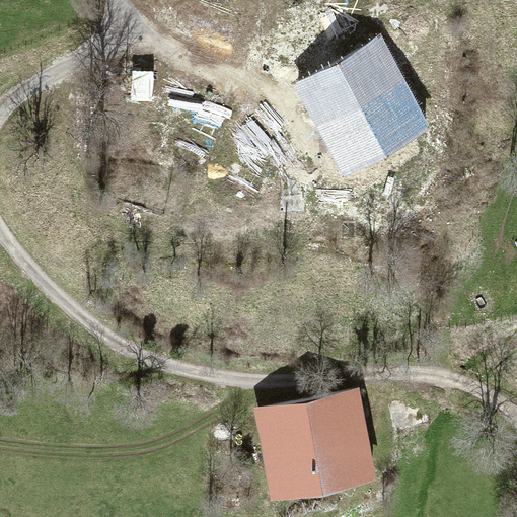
[(342,174),(430,127),(383,39),(294,86),(342,174)]
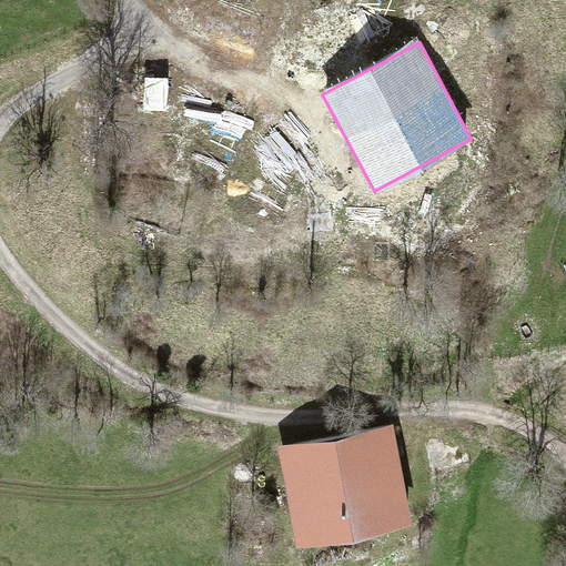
[(138,107),(163,109),(167,76),(141,73),(138,107)]
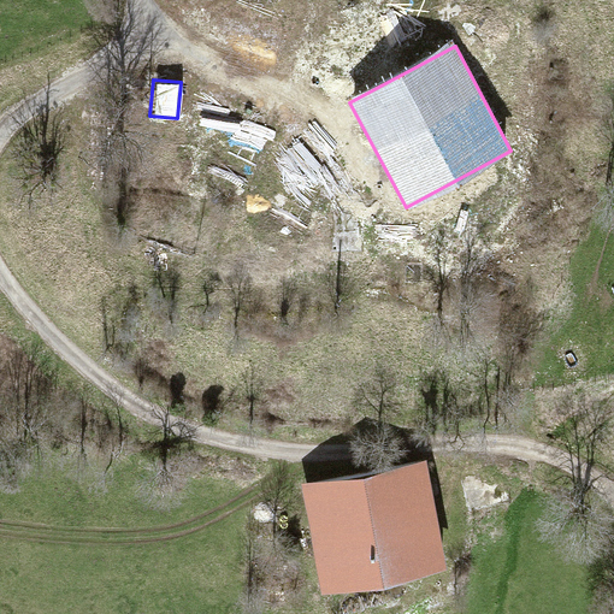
[(220,140),(219,159),(235,161),(234,177),(253,178),(258,124),(195,119),(194,137),(220,140)]
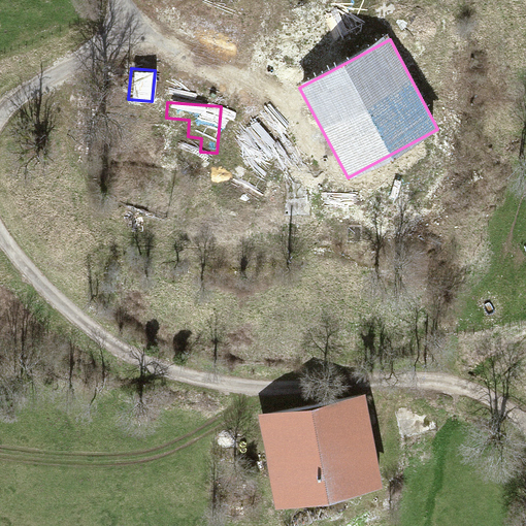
[(257,416),(275,507),(383,486),(363,394),(257,416)]
